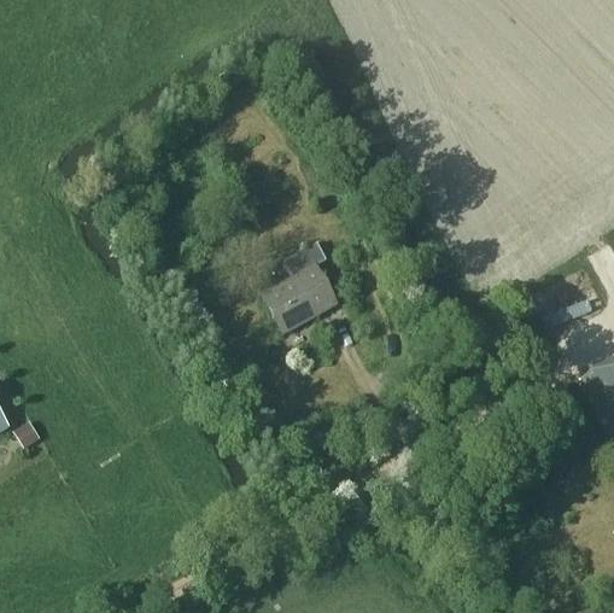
[(263,295),(264,296),(285,334),(339,304),(319,266),(328,260),(320,243),(286,261),(294,276),(263,295)]
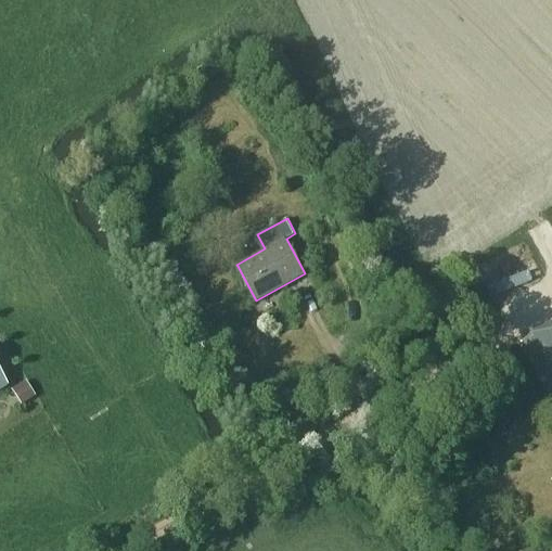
[(551,325),(523,342),(551,394),(551,325)]
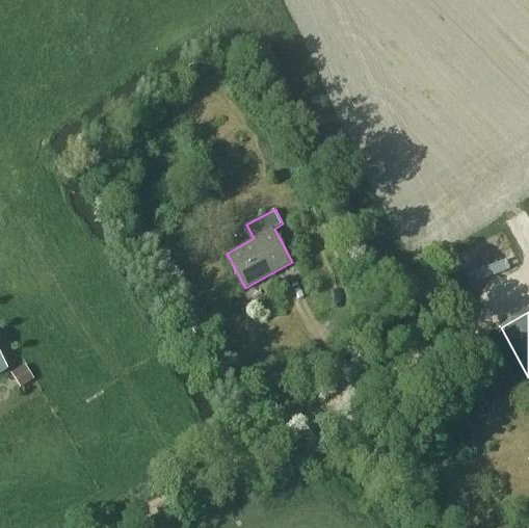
[(0,372),(9,367),(0,350),(0,372)]
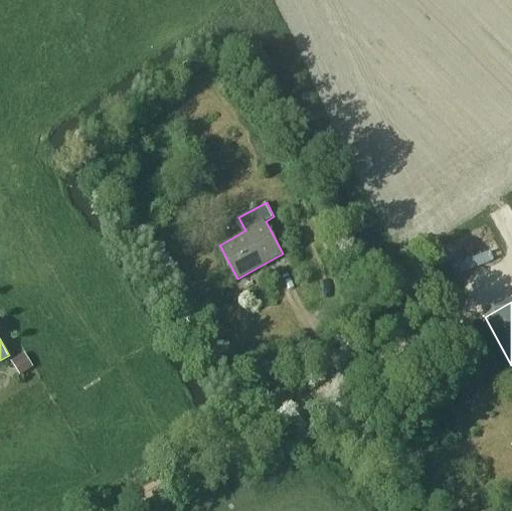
[(34,364),(25,350),(12,358),(21,372),(34,364)]
